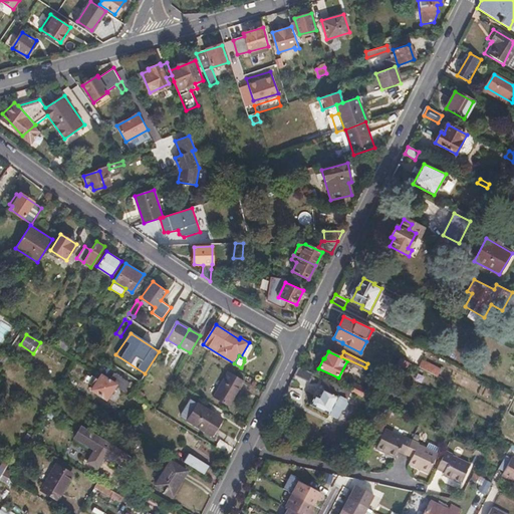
[(410,363),(401,358),(399,362),(408,367),(410,363)]
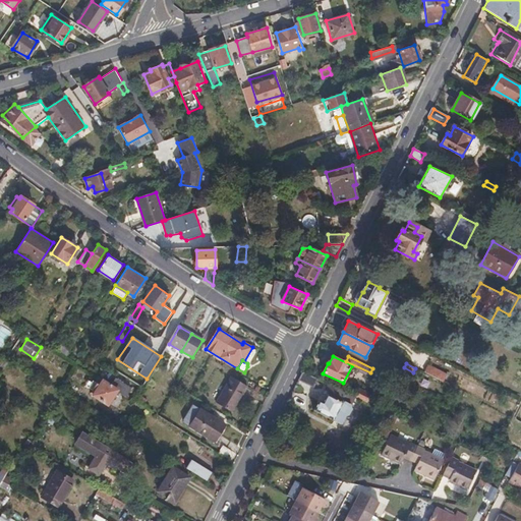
[(424,372),(444,383),(448,375),(427,365),(424,372)]
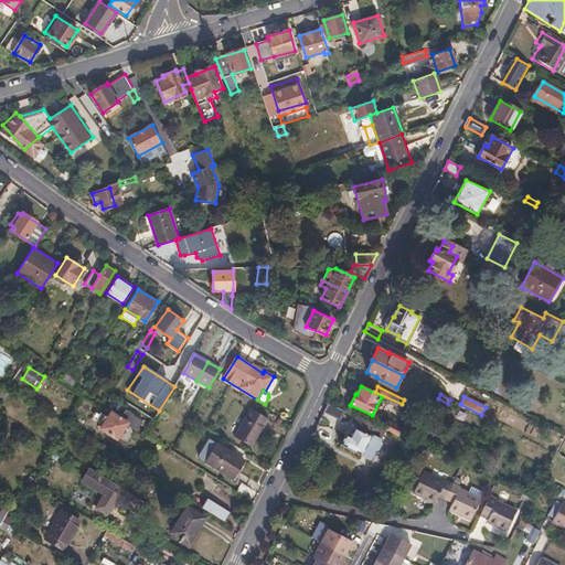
[(329,404),(324,413),(340,420),(344,411),(329,404)]
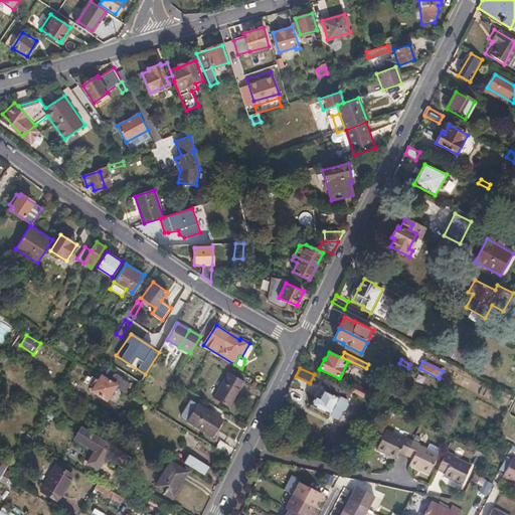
[(128,382),(131,376),(119,369),(116,374),(114,373),(109,380),(101,375),(98,380),(92,376),(87,383),(93,386),(90,390),(107,401),(116,386),(124,392),(130,383),(128,382)]
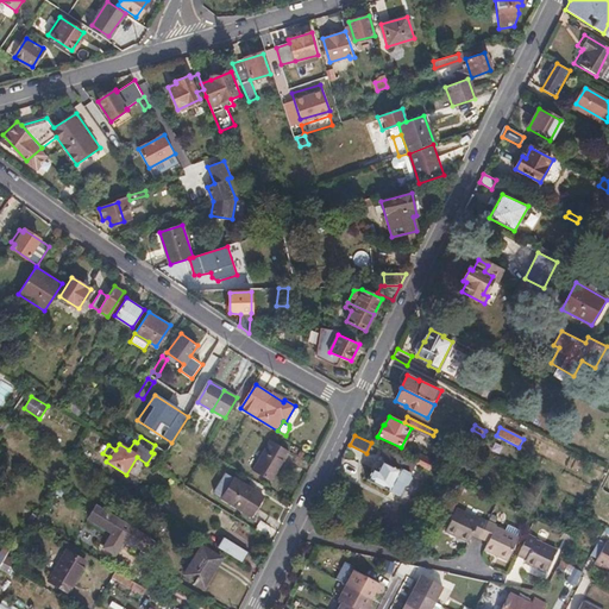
[(271,481),(289,453),(270,441),(252,470),(271,481)]
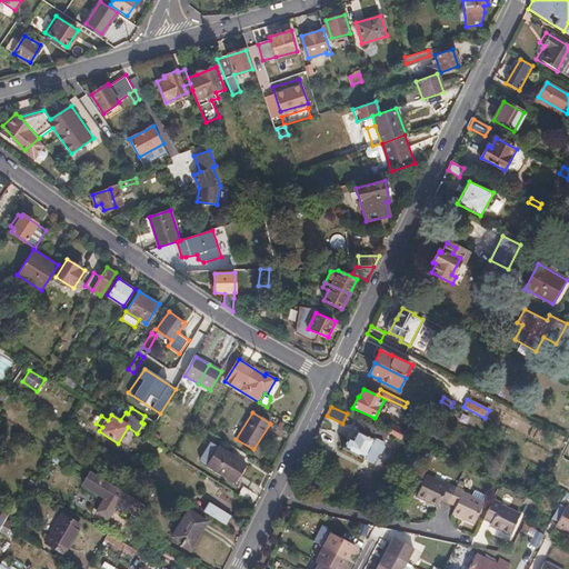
[(378,439),(382,430),(358,419),(353,426),(357,427),(351,439),(348,438),(342,449),(372,463),(378,452),(381,452),(383,447),(380,445),(382,441),(378,439)]
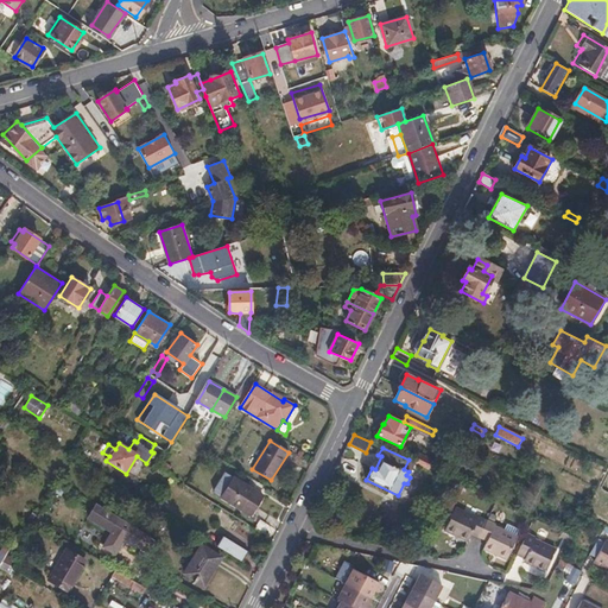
[(422,466),(439,474),(443,466),(425,457),(422,466)]
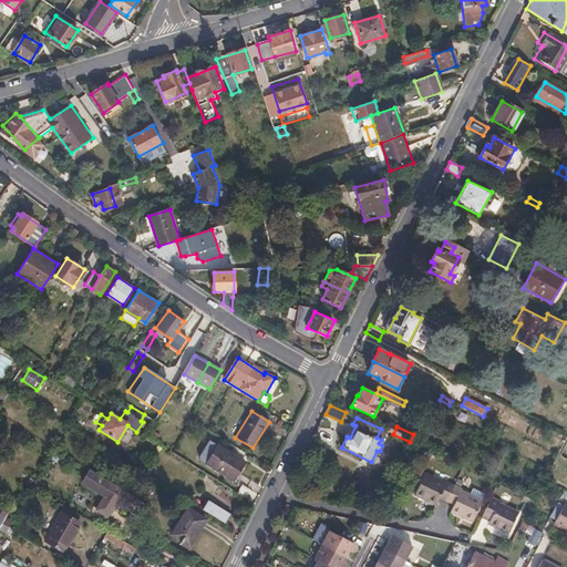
[(406,449),(410,442),(393,434),(391,433),(387,440),(406,449)]
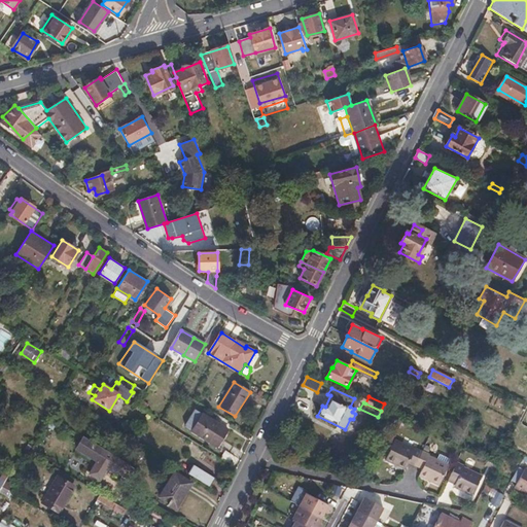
[(184,426),(189,429),(198,416),(192,413),(184,426)]
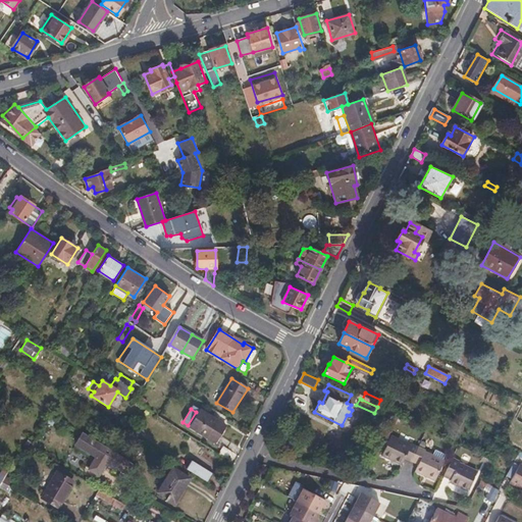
[(201,410),(191,427),(215,442),(225,426),(201,410)]
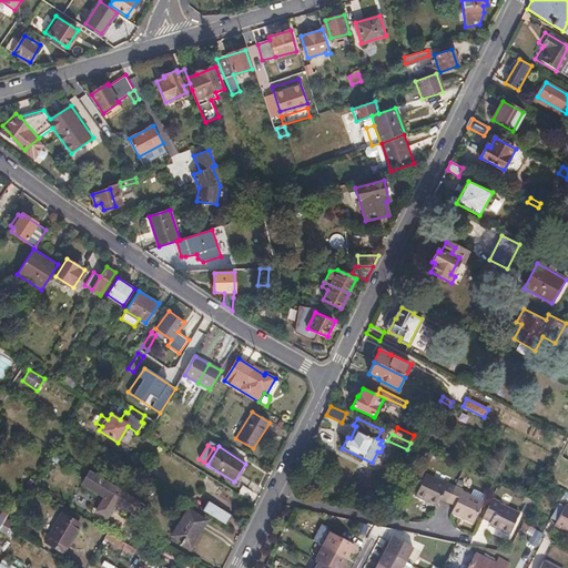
[(439,497),(449,501),(456,486),(458,483),(428,469),(418,489),(438,499),(439,497)]
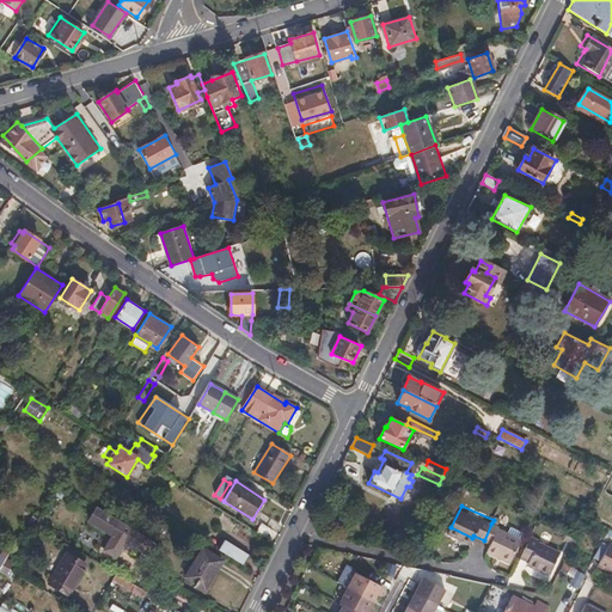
[(141,557),(147,562),(157,545),(97,508),(89,521),(112,537),(104,550),(116,557),(121,550),(123,551),(128,544),(144,552),(141,557)]
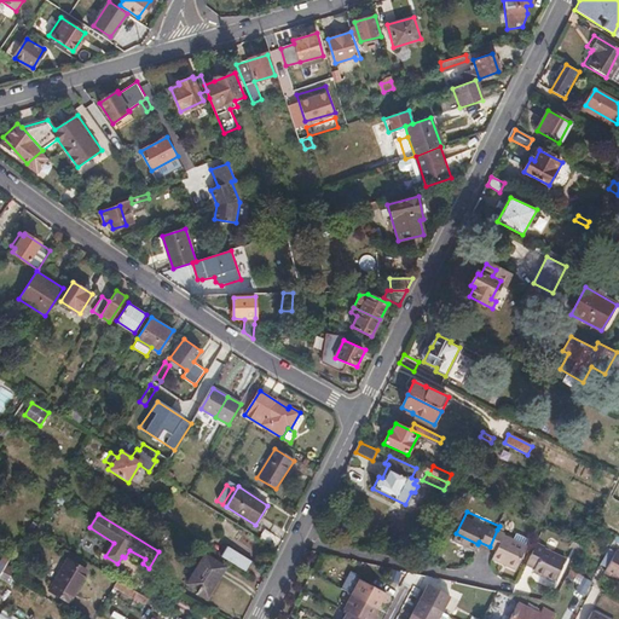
[(497,530),(490,547),(497,550),(493,559),(516,570),(527,547),(504,536),(505,533),(497,530)]
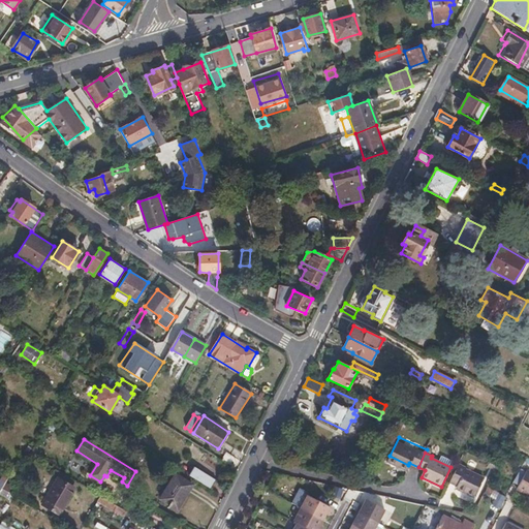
[(189,474),(212,488),(216,480),(194,466),(189,474)]
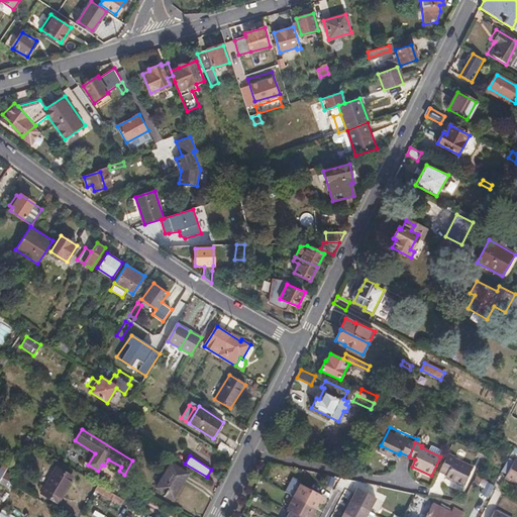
[(477,476),(480,470),(471,466),(469,470),(446,459),(437,479),(459,489),(461,486),(470,490),(477,476)]
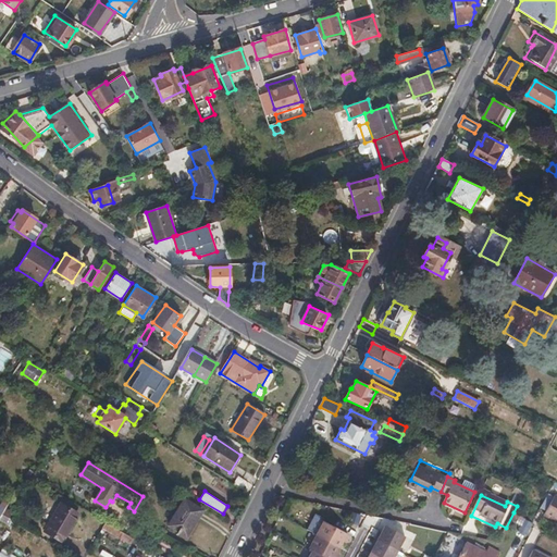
[(551,520),(556,523),(556,498),(554,497),(543,518),(551,521),(551,520)]
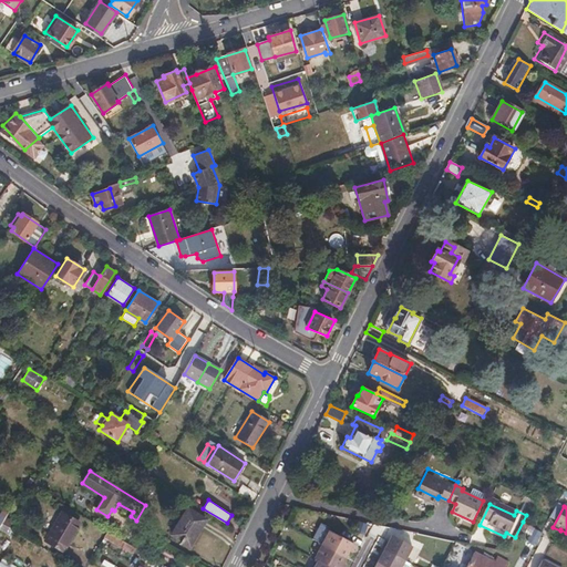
[(171,534),(191,546),(207,519),(187,507),(171,534)]
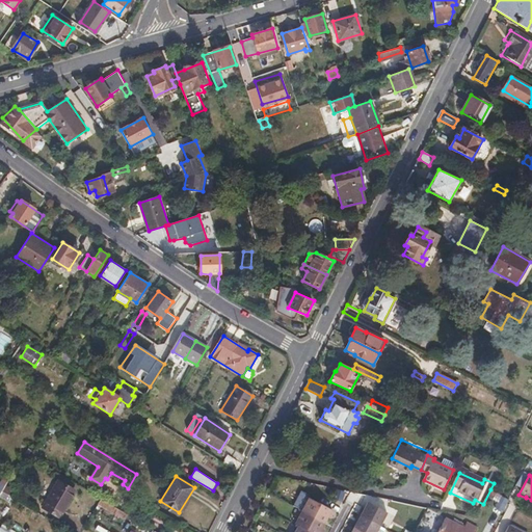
[(1,480),(0,481),(0,496),(6,500),(14,487),(1,480)]
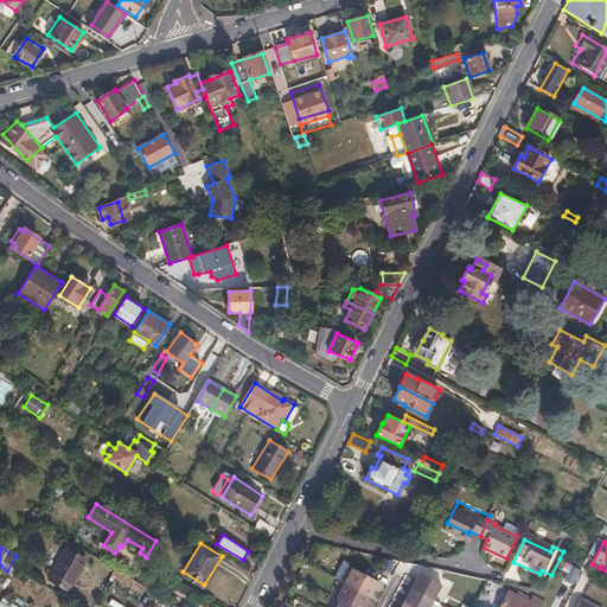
[(49,579),(68,590),(82,568),(80,567),(84,558),(66,548),(49,579)]
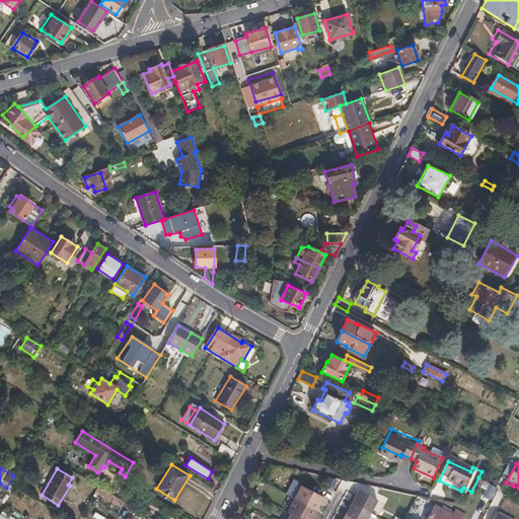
[(287,492),(293,495),(300,483),(293,479),(287,492)]
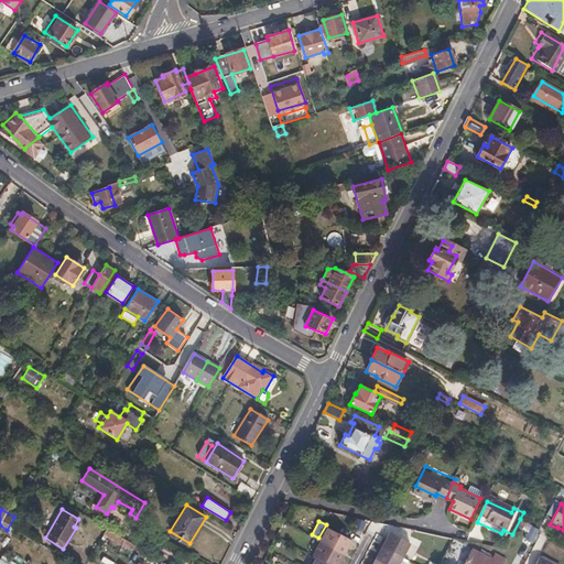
[(134,544),(108,529),(104,535),(131,551),(134,544)]
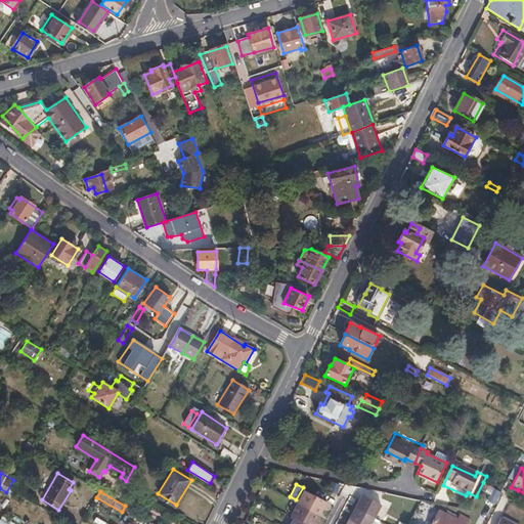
[(306,492),(299,505),(321,516),(328,504),(306,492)]
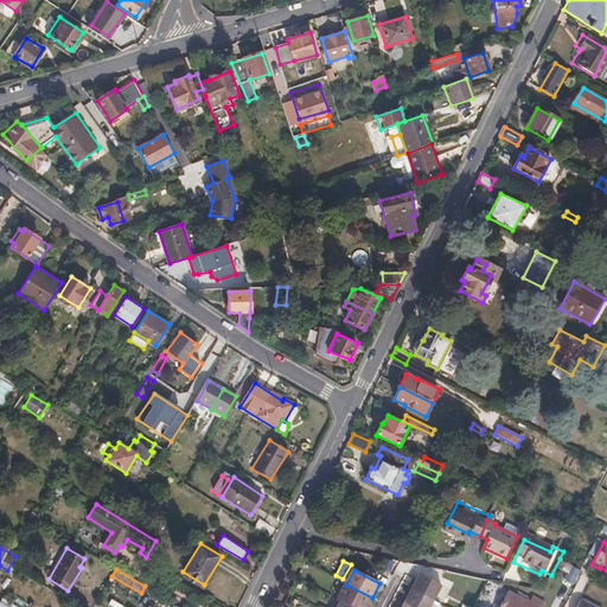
[(421,575),(413,589),(434,601),(442,586),(421,575)]
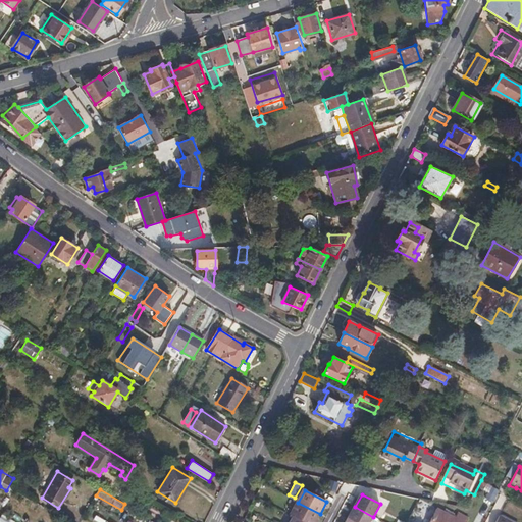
[(315,521),(320,514),(298,503),(292,516),(295,518),(303,521),(315,521)]
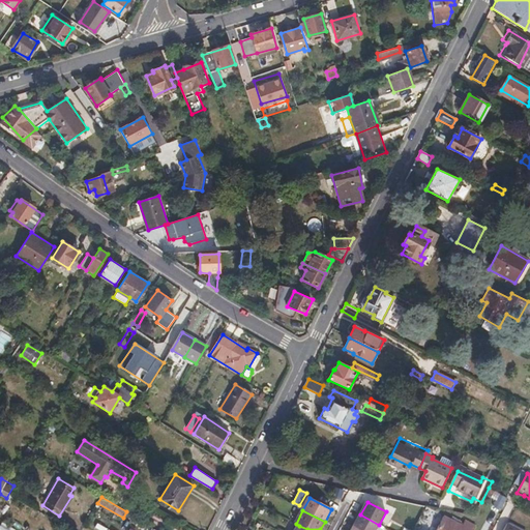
[(376,529),(379,525),(360,514),(353,528),(357,529),(376,529)]
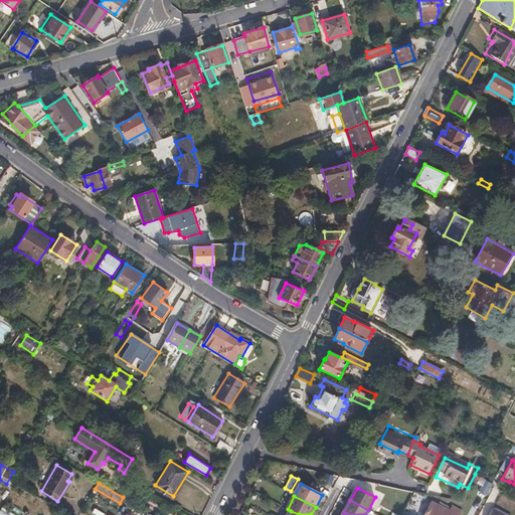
[(432,503),(424,514),(460,514),(462,512),(452,507),(449,512),(432,503)]
